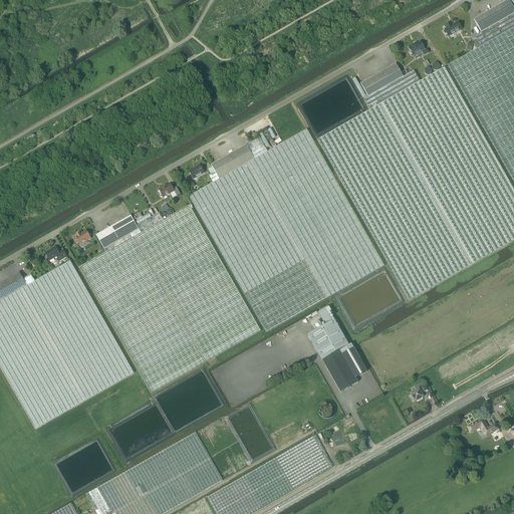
[(513,9),(508,0),(507,0),(474,19),(481,33),(471,38),(477,49),(448,65),(513,182),(513,9)]
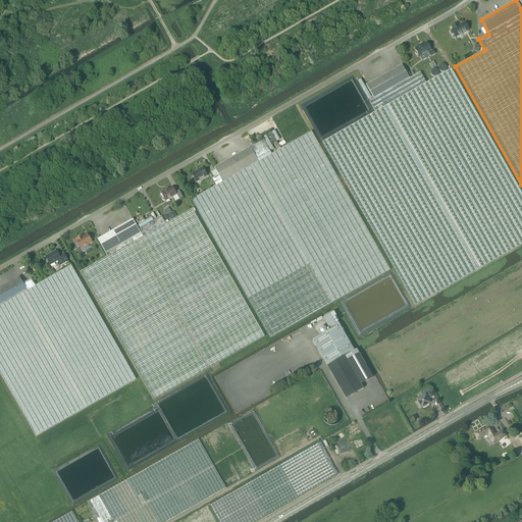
[(465,22),(459,27),(457,23),(452,27),(454,30),(452,31),(451,32),(451,33),(452,35),(453,35),(454,34),(455,37),(469,30),(465,22)]
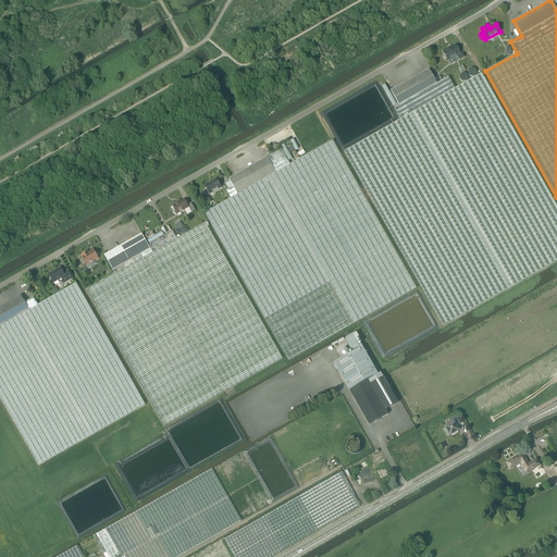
[(462,53),(461,54),(460,53),(456,45),(448,49),(447,48),(443,51),(443,52),(444,54),(443,56),(443,57),(444,58),(445,59),(446,58),(447,60),(457,54),(458,57),(460,60),(465,57),(462,53)]
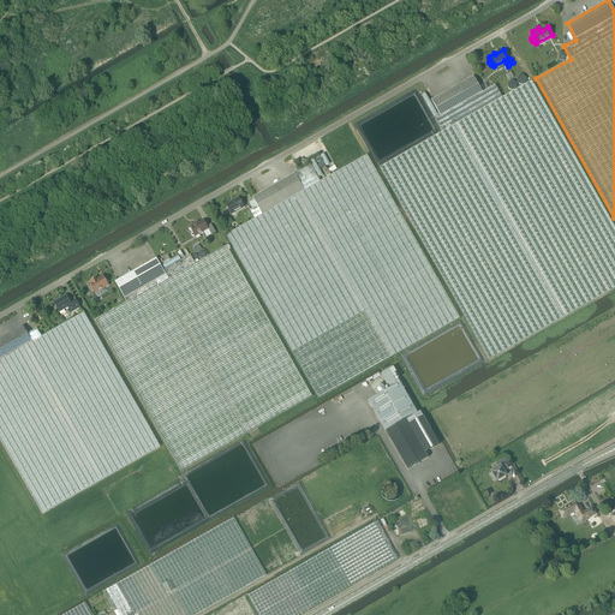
[(495,85),(483,93),(473,76),(431,100),(440,117),(435,119),(442,131),(380,167),(489,359),(614,287),(614,227),(531,81),(502,97),(495,85)]
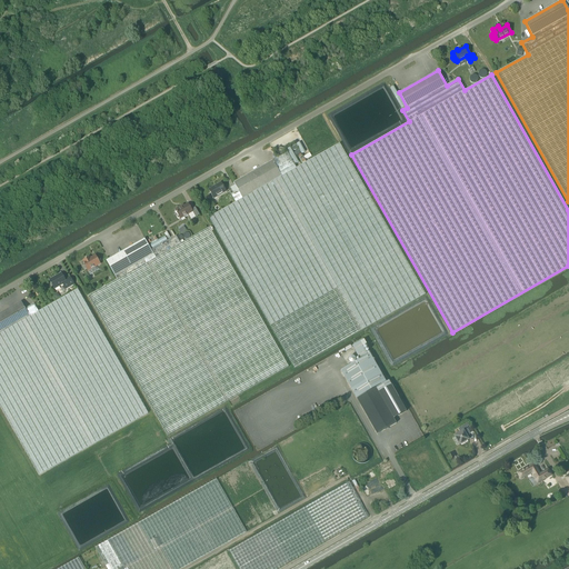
[(209,218),(295,369),(426,295),(340,143),(296,168),(287,152),(272,161),(233,182),(238,190),(231,195),(236,202),(209,218)]
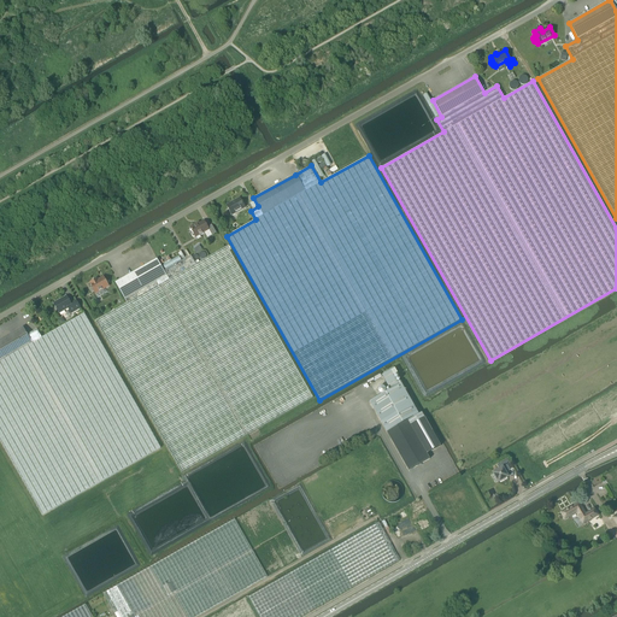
[(240,198),(227,205),(233,215),(245,207),(240,198)]
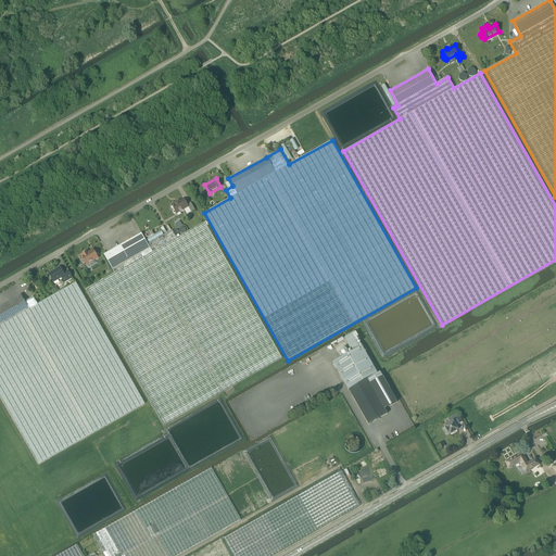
[(191,202),(187,204),(184,199),(177,203),(176,202),(172,204),(172,205),(172,206),(174,210),(173,211),(173,212),(174,213),(175,214),(176,213),(176,214),(188,207),(191,212),(194,210),(191,202)]
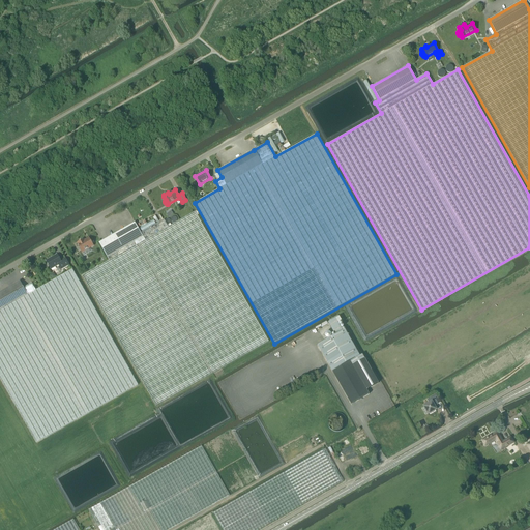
[(164,219),(141,233),(135,222),(98,242),(109,261),(82,276),(155,406),(268,342),(195,212),(168,227),(164,219)]
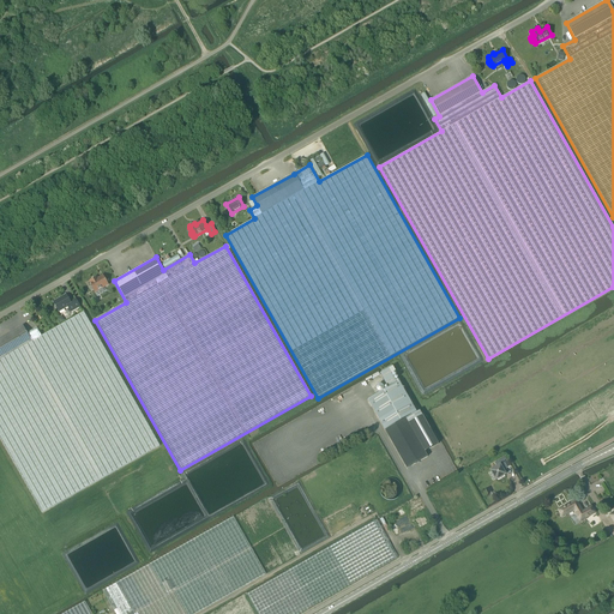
[(91,286),(90,287),(91,290),(94,289),(95,293),(108,284),(103,276),(98,278),(97,277),(95,278),(90,282),(90,283),(91,286)]
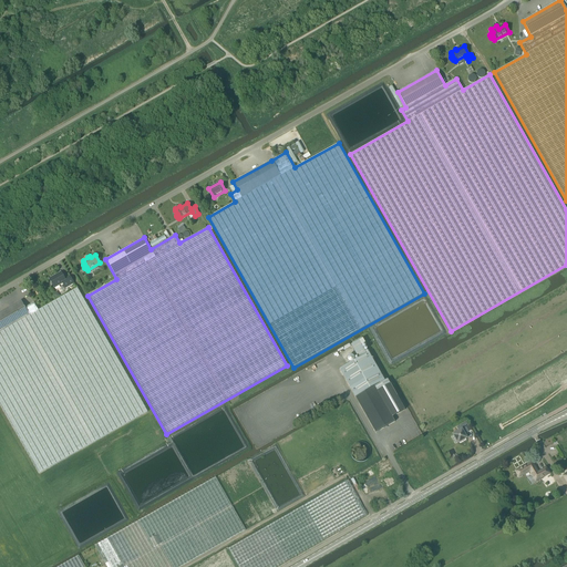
[(61,271),(49,279),(54,288),(62,284),(65,289),(74,284),(70,276),(64,278),(61,271)]
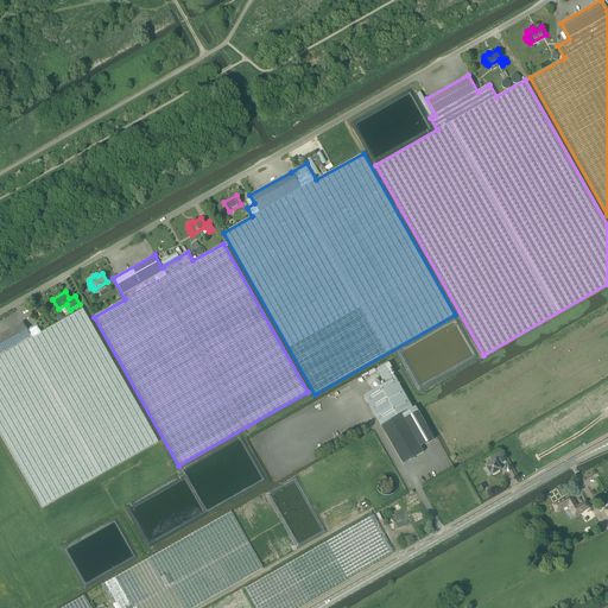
[(0,434),(42,507),(158,442),(83,309),(42,333),(37,324),(27,330),(23,322),(0,335),(0,434)]
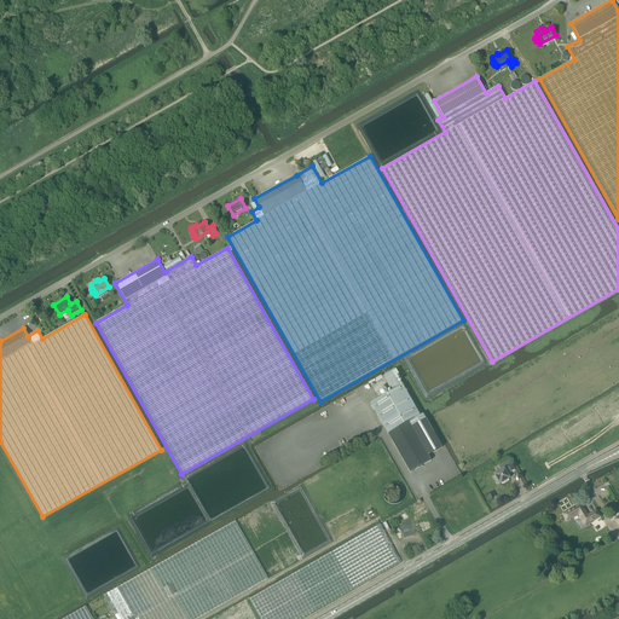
[(399,375),(395,370),(392,372),(383,377),(392,392),(371,404),(410,473),(431,461),(428,456),(443,447),(426,418),(423,415),(420,416),(403,386),(400,387),(394,377),(399,375)]
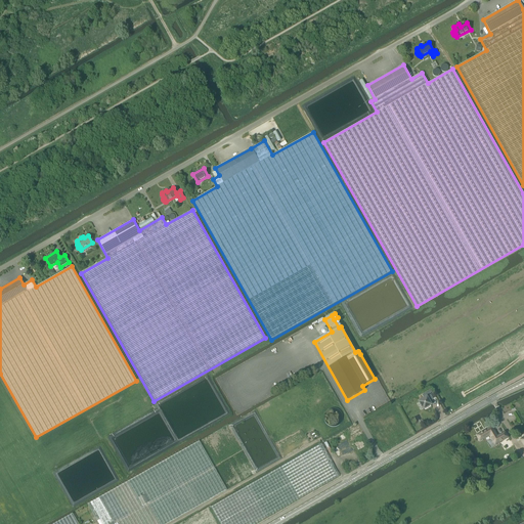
[(420,402),(419,402),(423,408),(424,409),(425,408),(425,409),(431,406),(430,405),(431,404),(429,401),(435,398),(431,390),(428,392),(422,395),(424,398),(419,401),(420,402)]
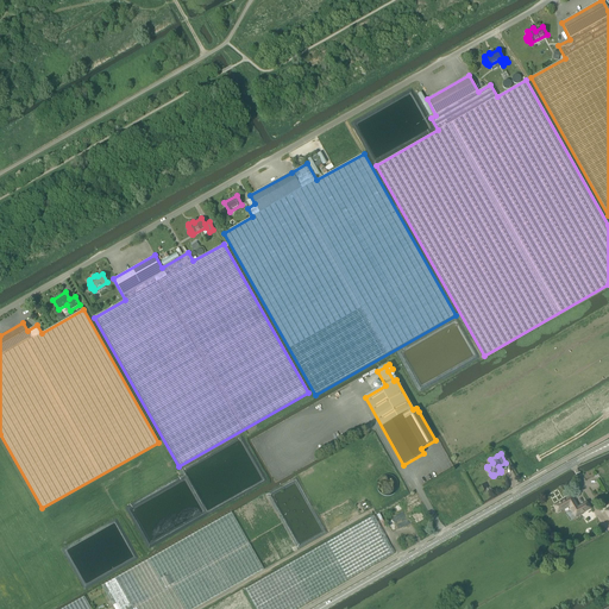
[(575,518),(590,508),(586,502),(578,507),(572,496),(553,507),(557,513),(569,506),(575,518)]
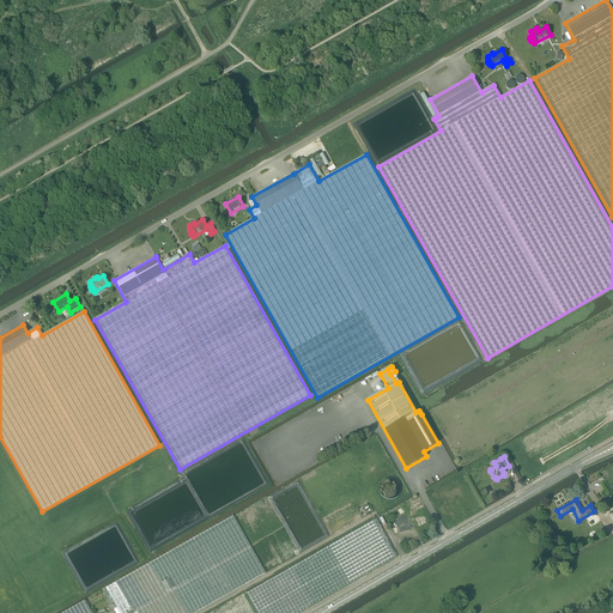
[(128,612),(132,611),(132,612),(194,612),(265,574),(232,516),(102,590),(115,612),(128,612)]
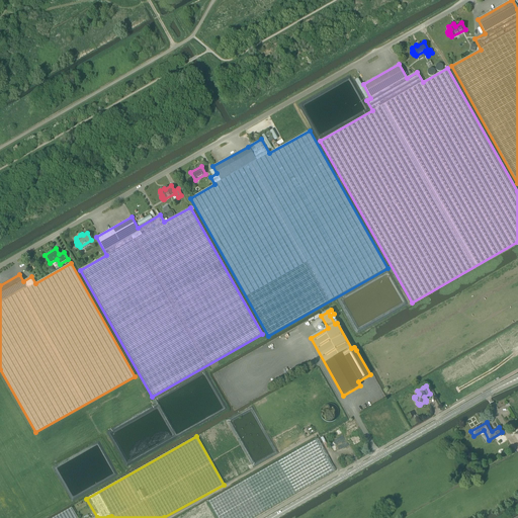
[(318,439),(208,501),(218,517),(252,517),(336,470),(318,439)]
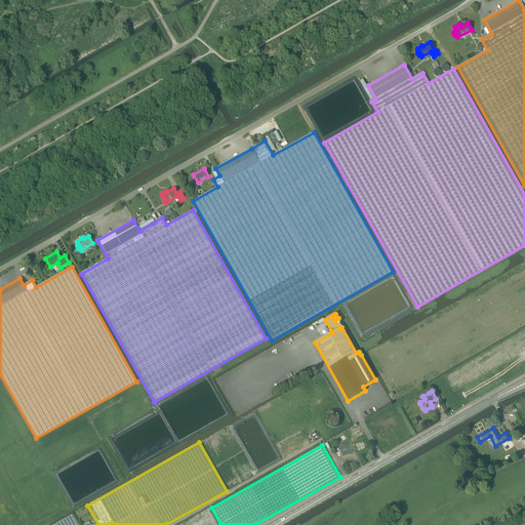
[(78,524),(73,515),(52,524),(78,524)]
